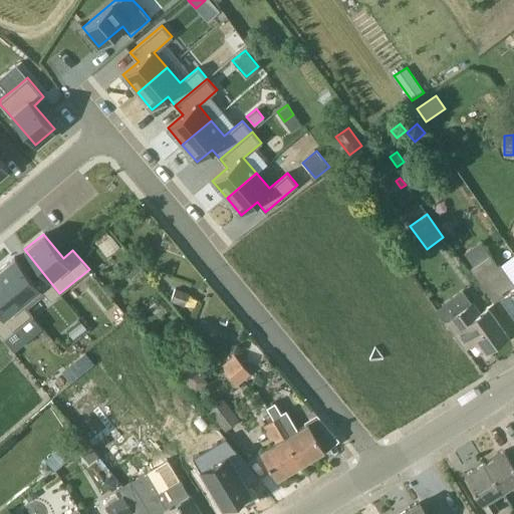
[(492,298),(500,293),(513,312),(513,283),(499,263),(497,265),(491,255),(471,269),(492,298)]
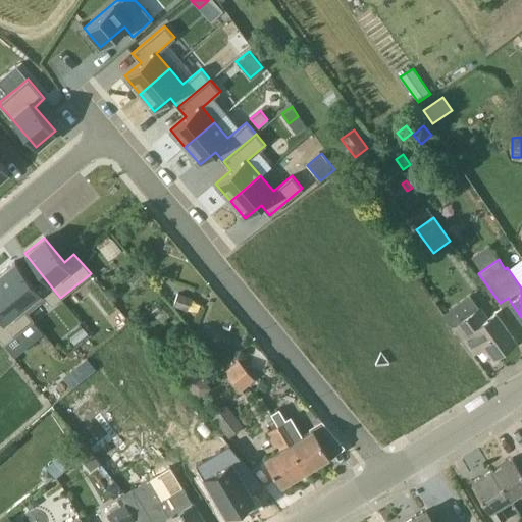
[(0,272),(0,281),(25,313),(44,298),(50,305),(60,298),(44,277),(34,284),(14,261),(0,272)]
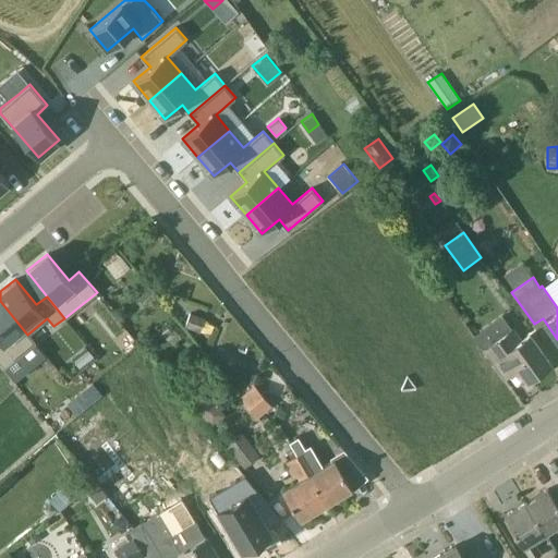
[(0,301),(0,362),(3,367),(34,342),(27,335),(0,301)]
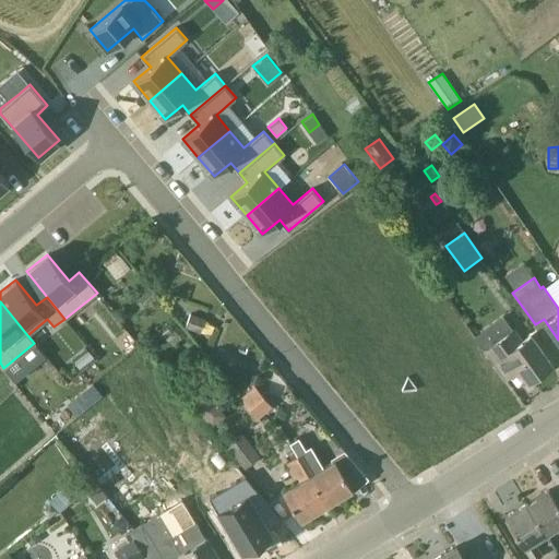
[(205,320),(191,314),(187,328),(201,333),(205,320)]
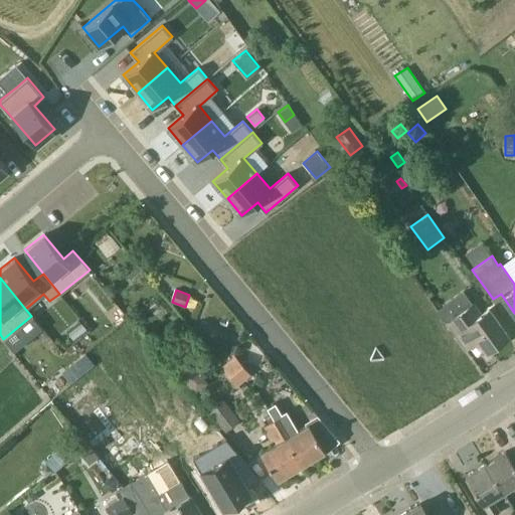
[(447,323),(464,347),(477,337),(486,350),(508,335),(489,308),(481,314),(474,304),(447,323)]
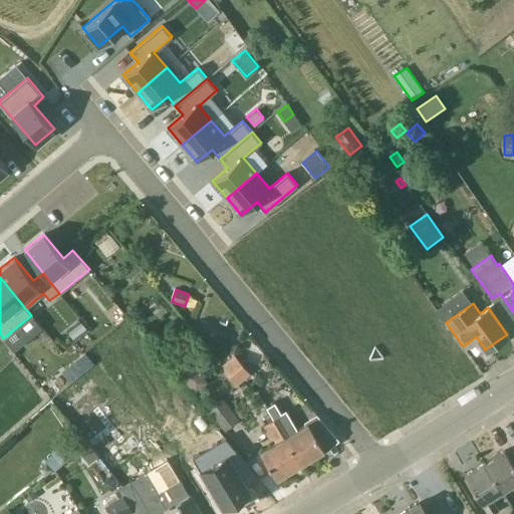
[(94,364),(85,352),(74,361),(83,372),(94,364)]
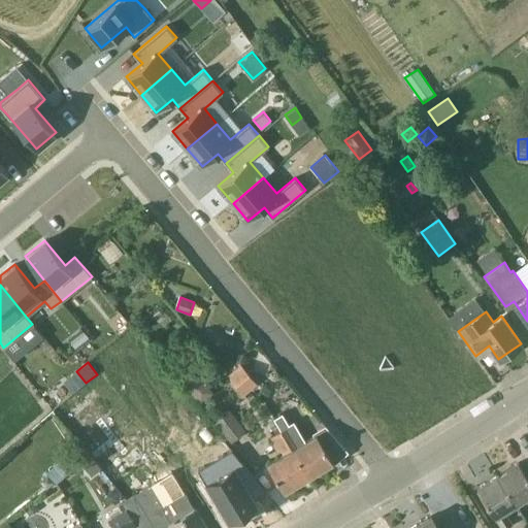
[(240,365),(228,375),(243,394),(257,384),(240,365)]
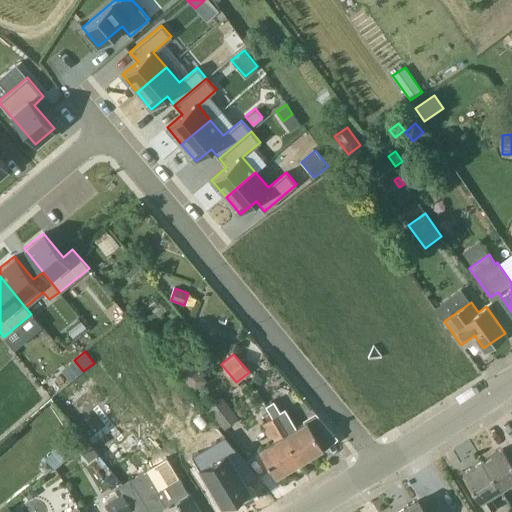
[(187,356),(174,366),(194,390),(207,380),(187,356)]
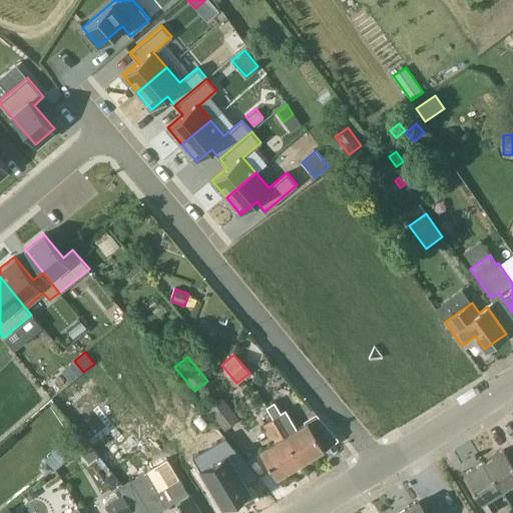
[(222,399),(208,410),(224,429),(237,418),(222,399)]
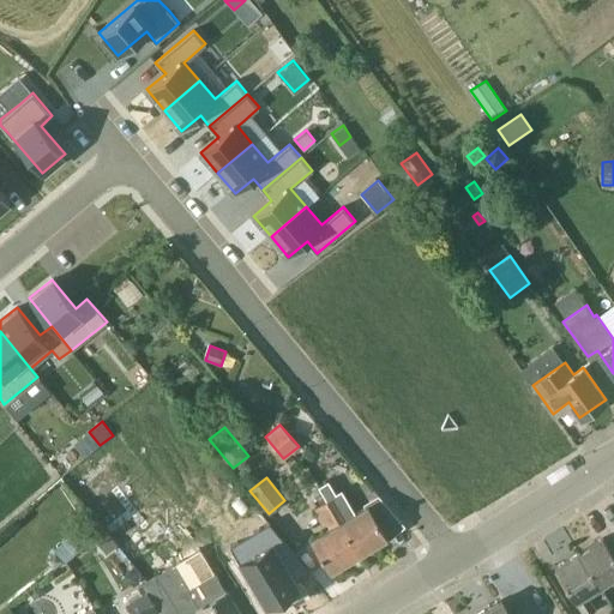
[(319,487),(327,501),(359,554),(387,537),(368,505),(356,513),(342,491),(336,494),(329,481),(319,487)]
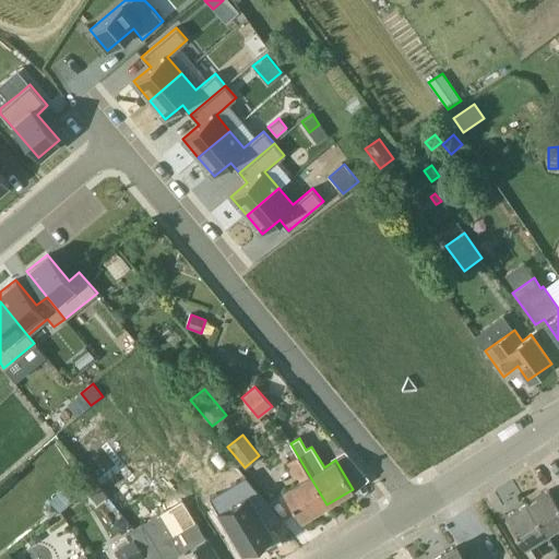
[(326,504),(298,456),(287,463),(295,476),(298,475),(301,480),(284,491),(300,520),(326,504)]
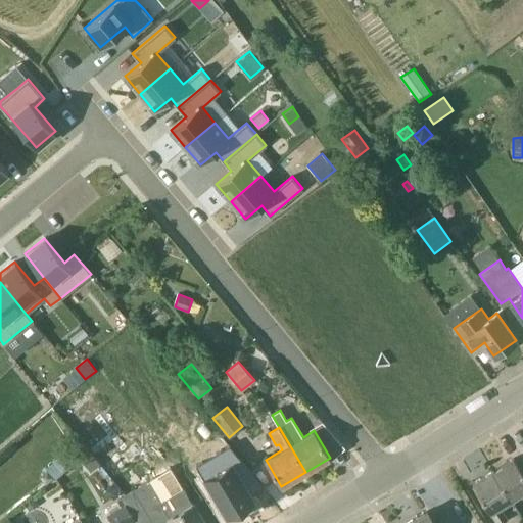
[(120,473),(147,455),(137,440),(109,459),(120,473)]
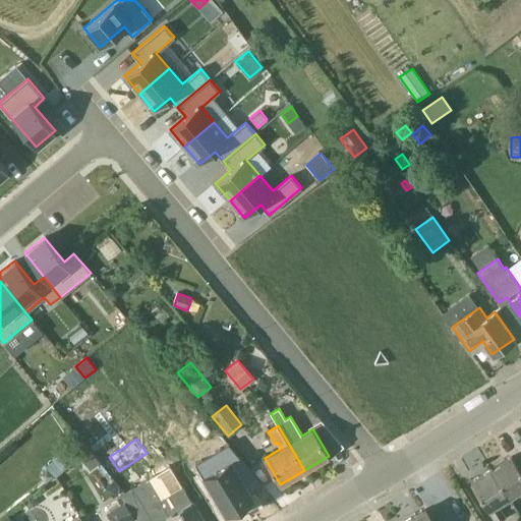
[(100,463),(90,450),(80,457),(91,470),(100,463)]
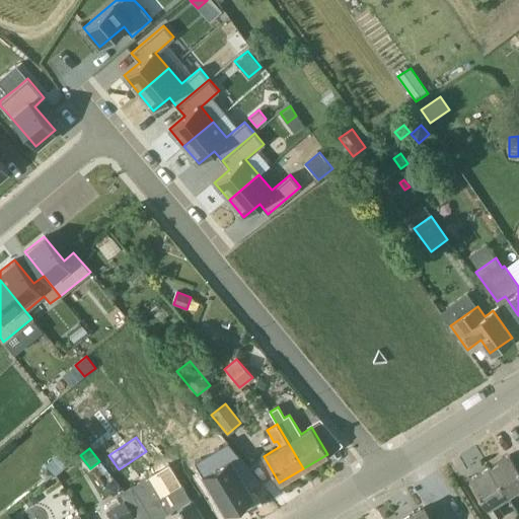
[(204,475),(226,514),(255,497),(251,490),(263,484),(234,449),(225,454),(229,460),(204,475)]
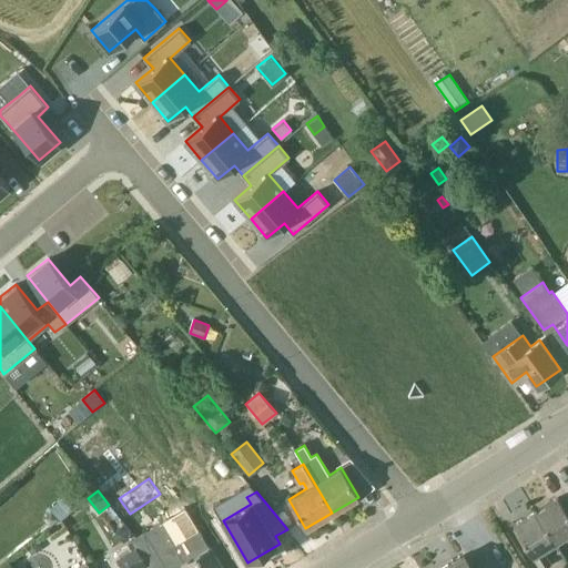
[(567,514),(558,498),(536,511),(556,544),(567,535),(567,514)]
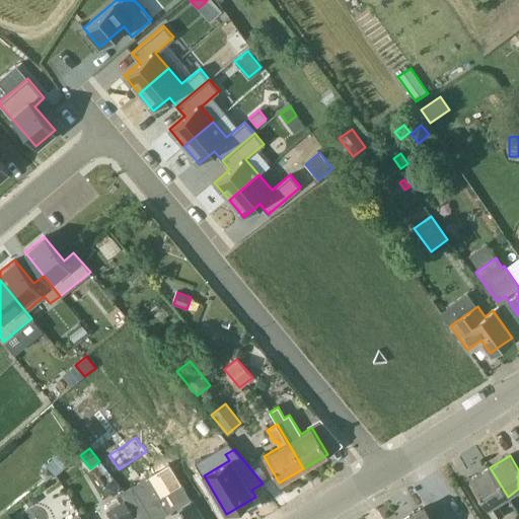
[(39,472),(46,482),(56,474),(48,465),(39,472)]
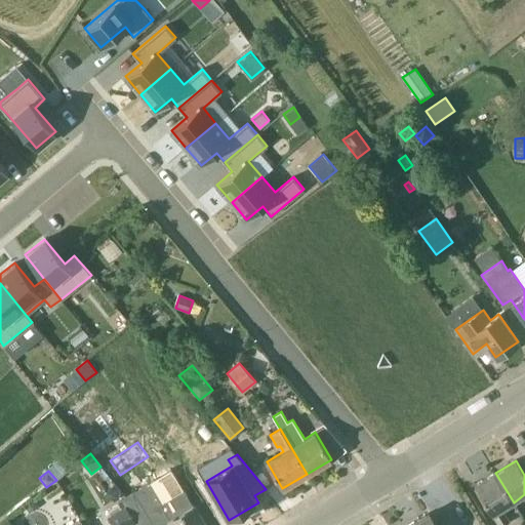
[(501,510),(514,502),(495,473),(475,486),(498,524),(503,524),(509,522),(501,510)]
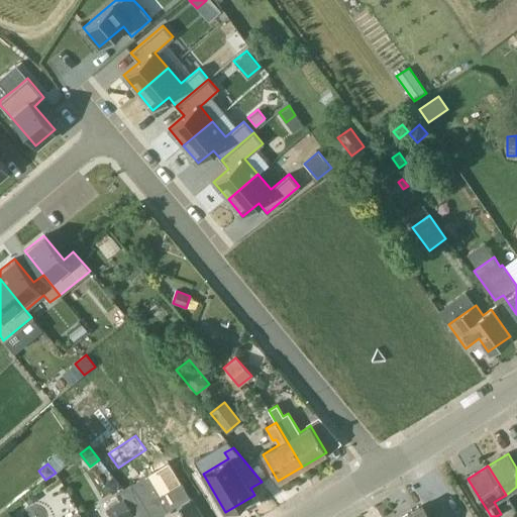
[(152,516),(158,516),(168,511),(159,496),(160,496),(147,475),(133,484),(152,516)]
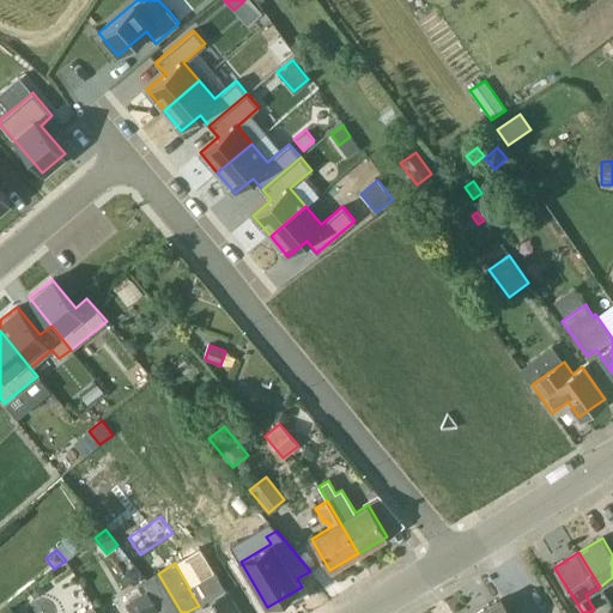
[(189,588),(188,588),(199,606),(202,612),(240,612),(226,590),(225,590),(214,572),(189,588)]
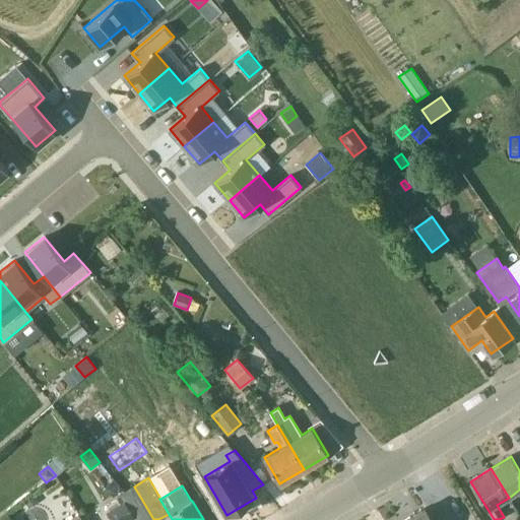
[(120,495),(124,502),(125,501),(134,516),(133,516),(135,519),(153,519),(134,486),(120,495)]
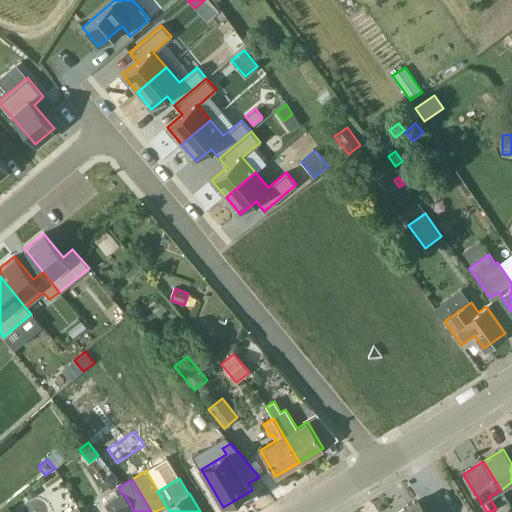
[(32,487),(24,493),(29,500),(38,494),(32,487)]
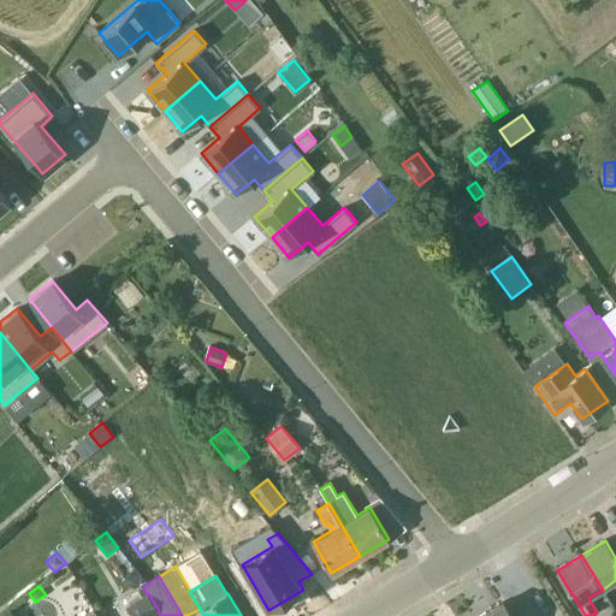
[(159,611),(148,593),(147,594),(128,605),(134,615),(160,615),(158,611),(159,611)]
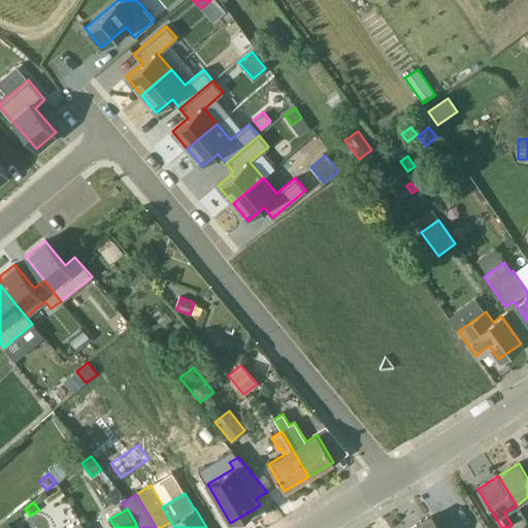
[(438,527),(431,517),(411,527),(438,527)]
